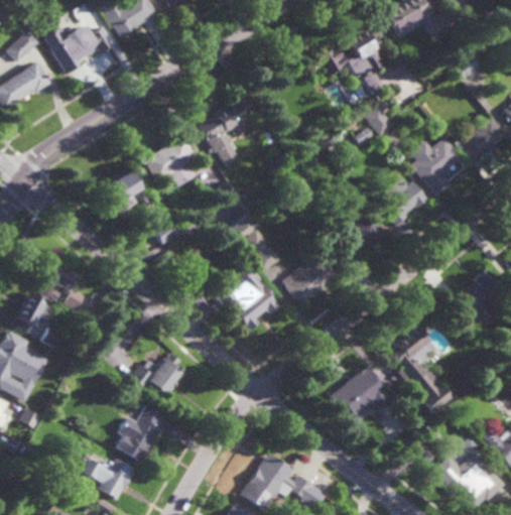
[(5,23),(0,18),(0,0),(1,0),(14,12),(5,23)]
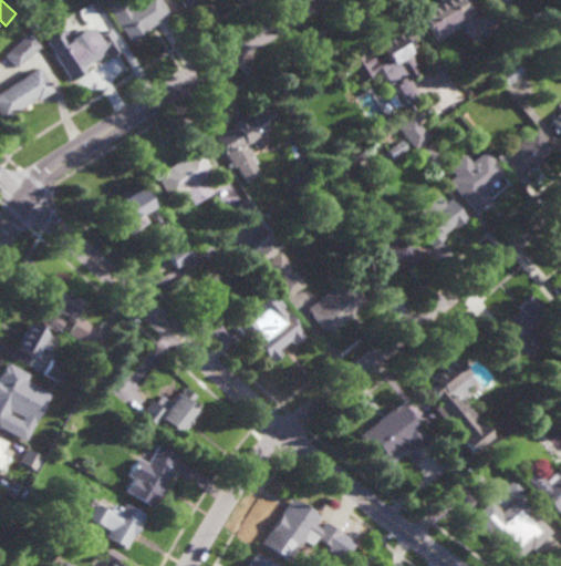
[(163,0),(173,16),(152,30),(153,31),(134,43),(107,1),(108,0),(163,0)]
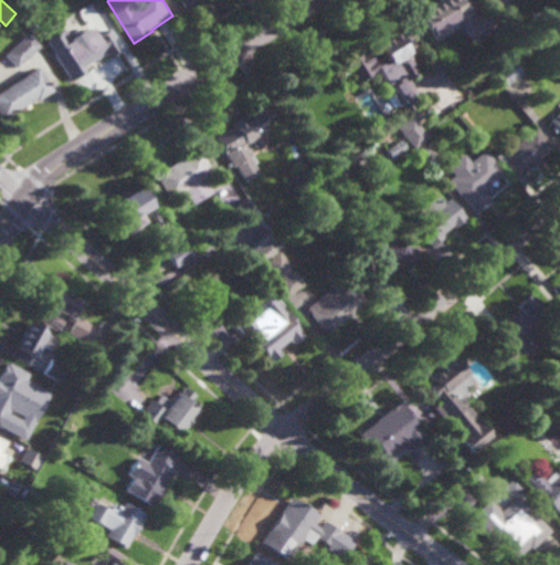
[(200,0),(201,1),(188,9),(181,0),(200,0)]
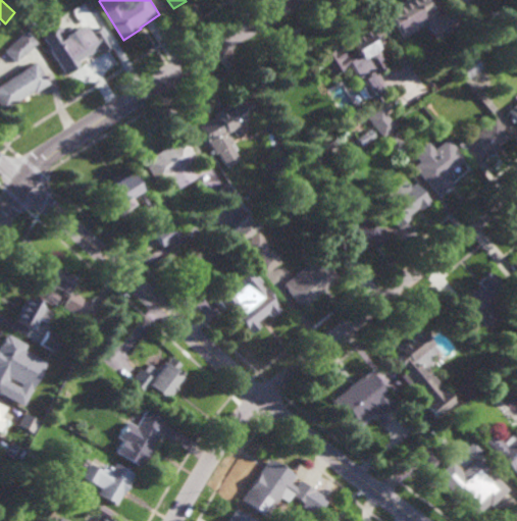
[(425,0),(433,13),(435,12),(438,18),(452,11),(461,27),(447,36),(446,33),(436,38),(430,29),(429,29),(428,25),(405,41),(388,12),(407,0),(425,0)]
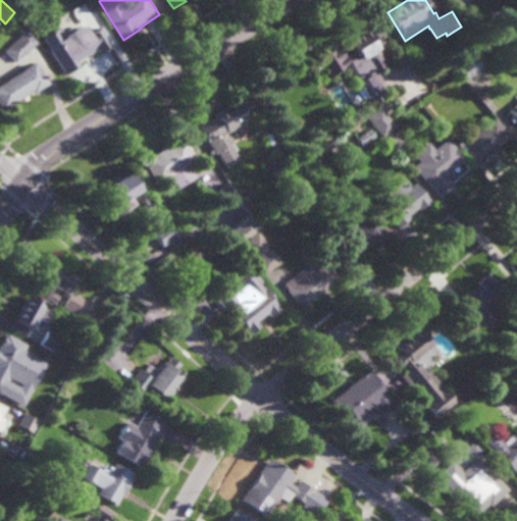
[(501,28),(497,21),(508,14),(512,20),(501,28)]
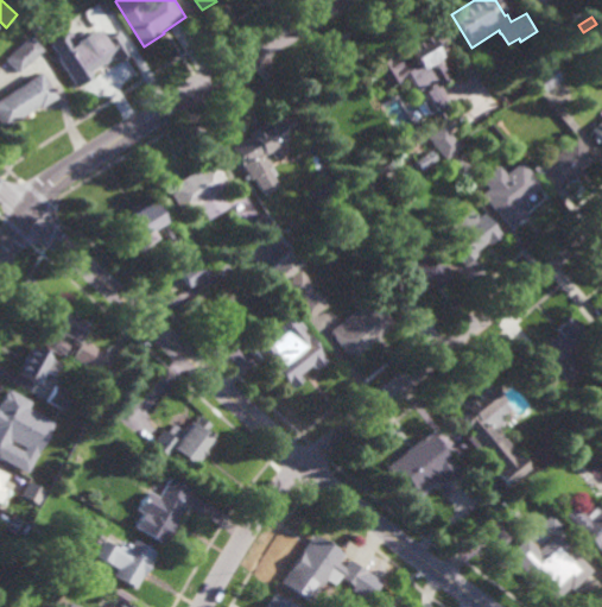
[(450,40),(444,45),(447,45),(449,50),(449,52),(449,54),(444,57),(444,58),(443,59),(447,67),(449,69),(451,71),(451,75),(452,78),(442,86),(452,105),(433,117),(422,96),(420,94),(432,86),(430,82),(426,84),(425,82),(429,80),(428,77),(423,81),(419,80),(417,77),(418,74),(417,71),(404,80),(405,81),(400,83),(400,86),(395,88),(394,87),(390,90),(381,77),(363,88),(354,74),(361,70),(366,77),(378,70),(378,69),(390,62),(397,73),(399,71),(401,75),(418,65),(413,58),(417,56),(411,46),(430,35),(431,37),(443,29),(450,40)]
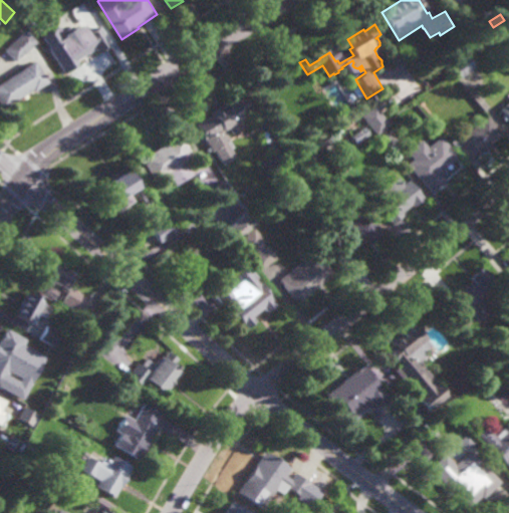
[(78,33),(86,28),(90,34),(102,26),(113,43),(97,53),(95,50),(80,60),(82,64),(67,74),(52,51),(53,50),(45,38),(61,27),(65,32),(74,26),(78,33)]
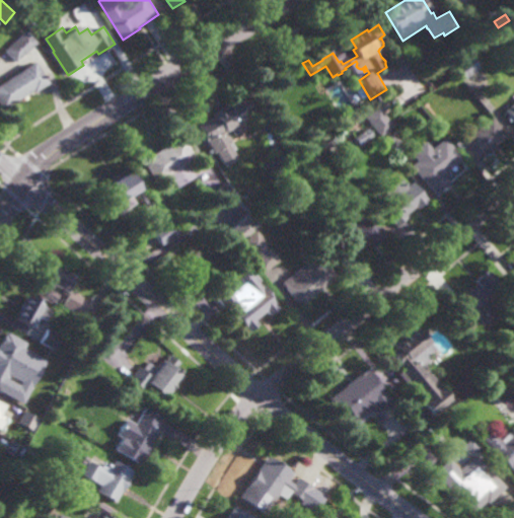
[(17,64),(6,52),(28,32),(40,45),(17,64)]
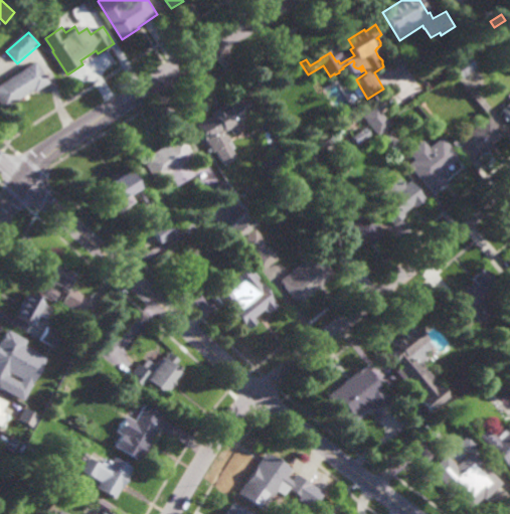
[(463,81),(454,69),(470,56),(479,67),(463,81)]
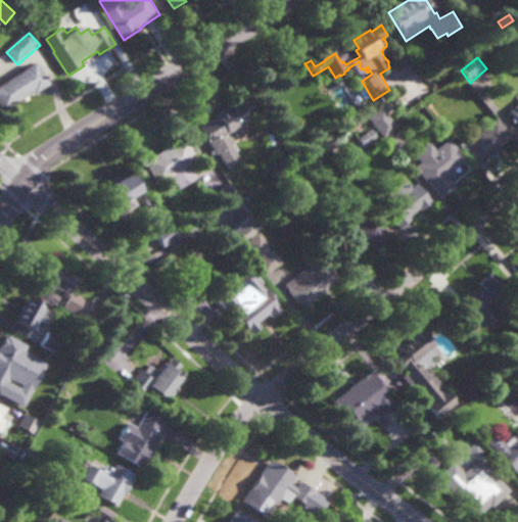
[(36,95),(35,93),(4,112),(0,105),(0,87),(37,64),(50,86),(36,95)]
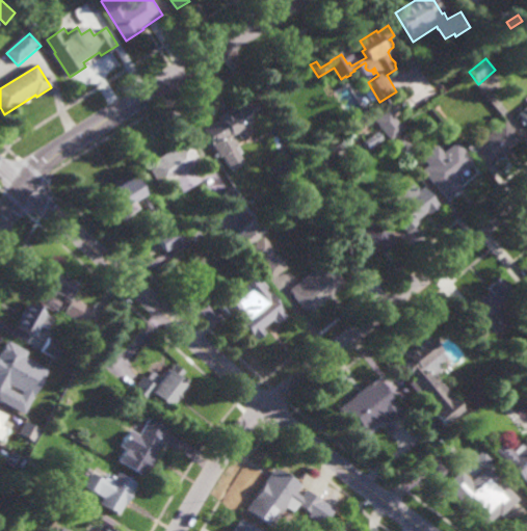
[(260,111),(252,117),(254,120),(252,121),(254,125),(235,137),(246,154),(243,156),(248,164),(235,173),(226,157),(224,158),(206,131),(222,121),(220,117),(241,105),(243,107),(254,101),(260,111)]
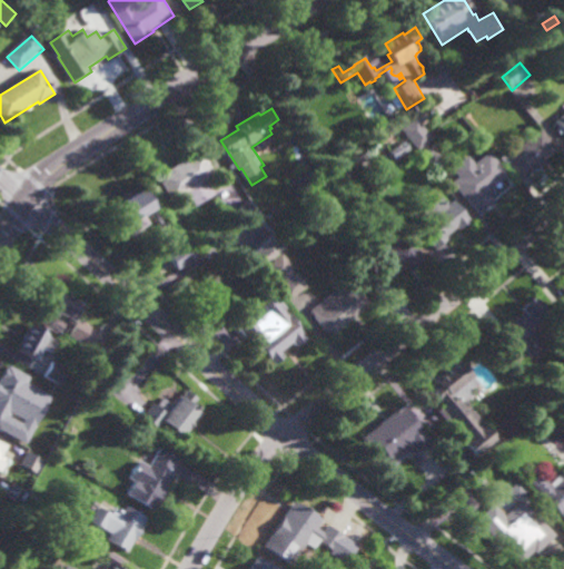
[(424,125),(419,118),(427,114),(432,119),(424,125)]
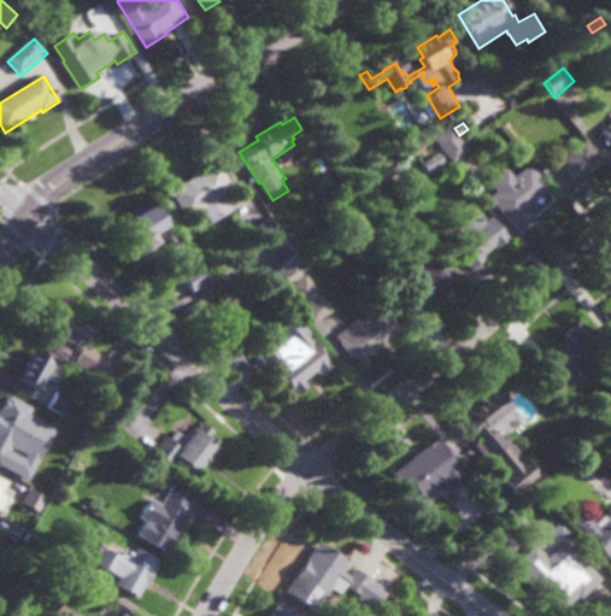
[(457,164),(439,142),(453,129),(473,152),(457,164)]
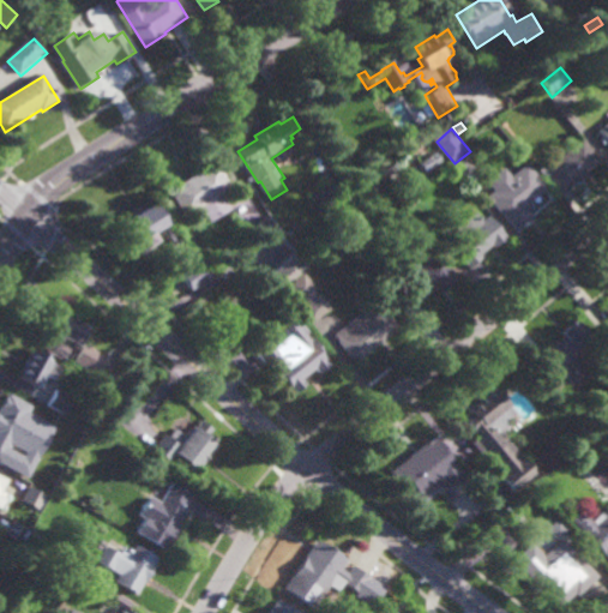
[(561,197),(541,170),(554,160),(558,164),(587,142),(603,163),(561,197)]
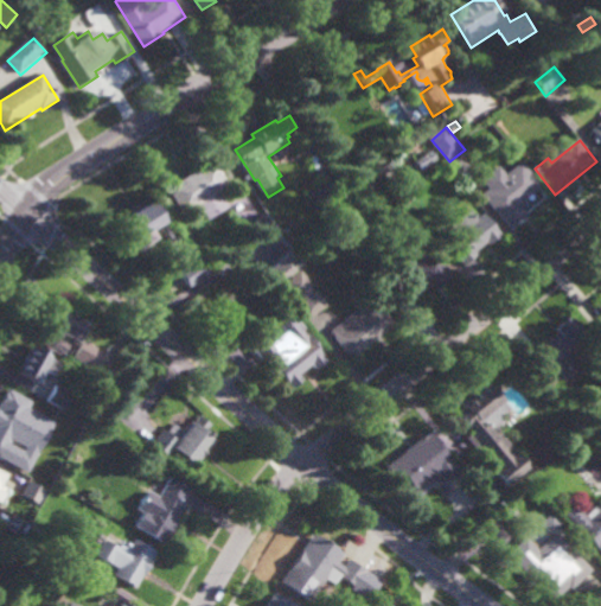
[(402,193),(387,172),(408,157),(421,174),(414,179),(416,183),(402,193)]
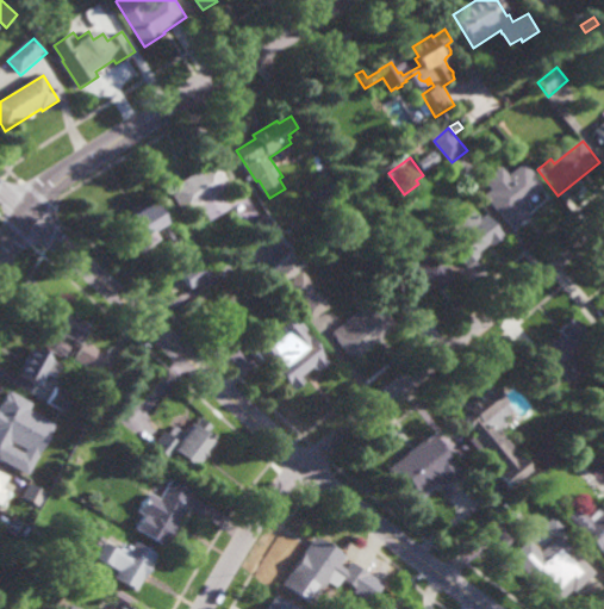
[(234,209),(212,222),(204,207),(187,217),(172,191),(217,162),(234,190),(225,194),(234,209)]
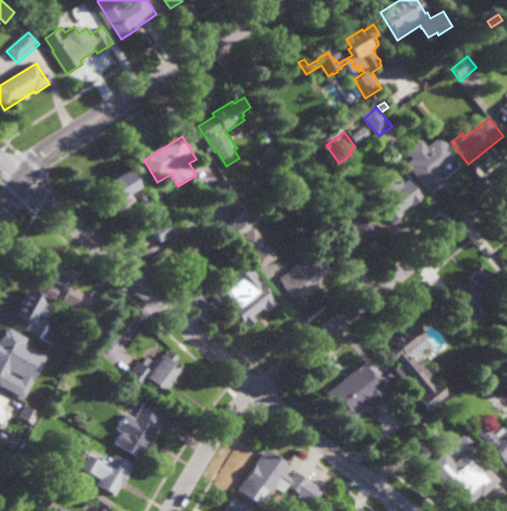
[(459,158),(441,173),(448,182),(433,194),(409,165),(415,160),(409,153),(423,142),(429,149),(442,138),(459,158)]
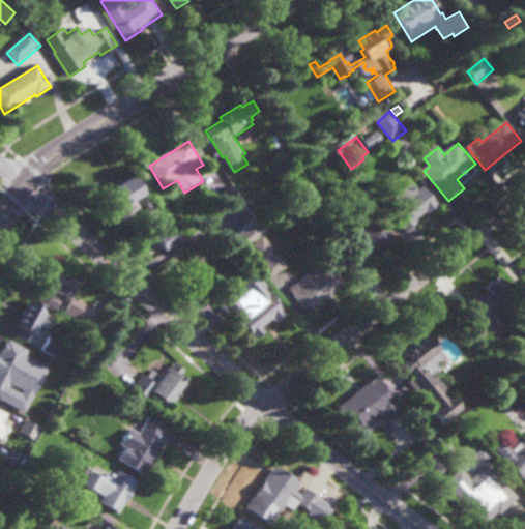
[(147,197),(138,203),(142,210),(125,219),(109,193),(119,186),(116,183),(122,179),(124,183),(135,177),(147,197)]
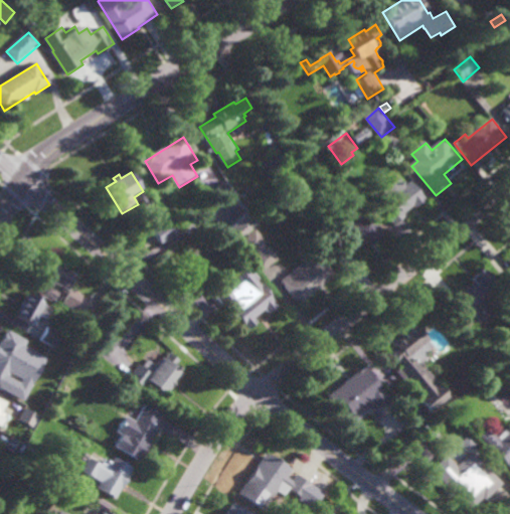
[(407,187),(413,182),(427,199),(416,207),(414,205),(405,212),(407,215),(395,224),(381,206),(391,198),(386,191),(401,179),(407,187)]
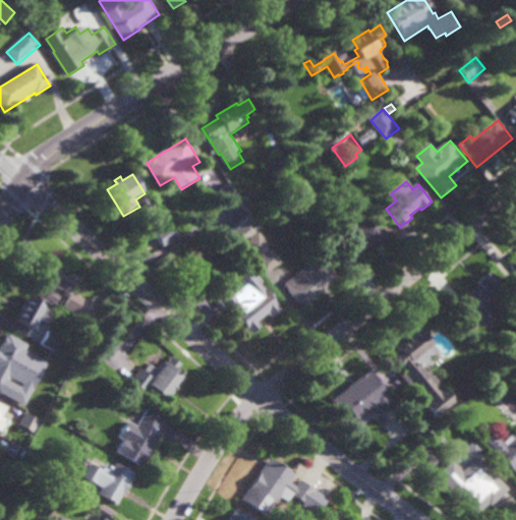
[(224,205),(222,203),(219,205),(214,195),(217,194),(216,192),(230,184),(237,197),(224,205)]
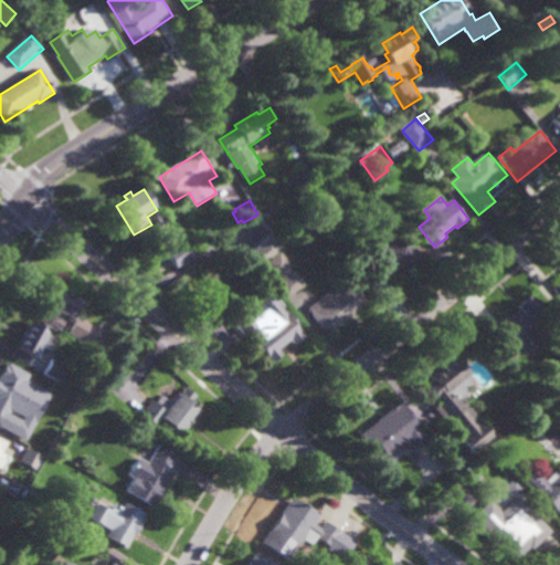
[(256,237),(268,231),(263,219),(251,225),(256,237)]
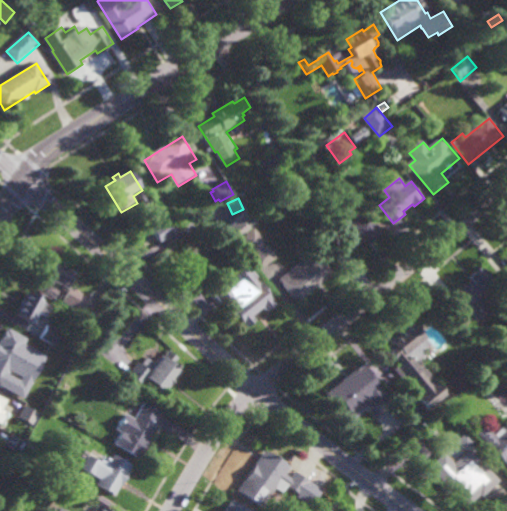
[(370,243),(366,239),(351,251),(347,246),(336,255),(324,240),(337,230),(339,233),(351,223),(346,217),(355,209),(360,215),(367,209),(385,231),(370,243)]
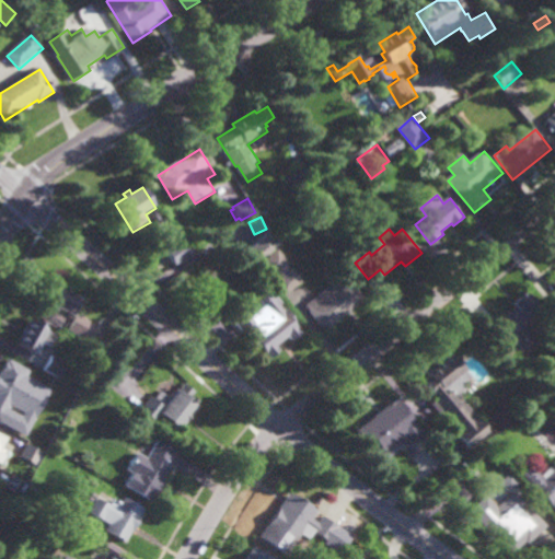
[(289,264),(291,267),(292,266),(304,280),(286,295),(259,263),(256,265),(246,253),(274,230),(284,242),(278,246),(291,261),(289,264)]
